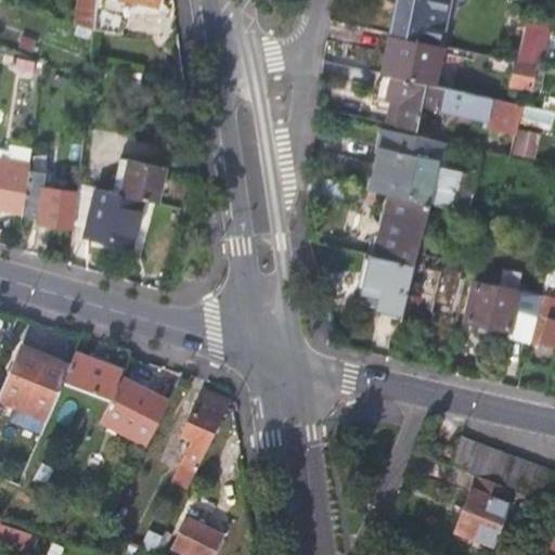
[(92,25),(95,0),(78,0),(75,22),(92,25)]
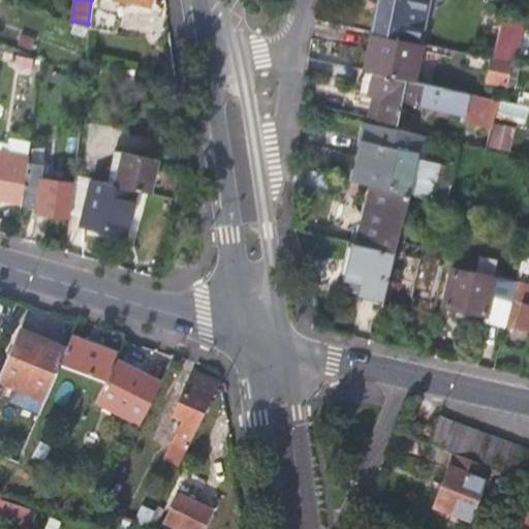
[(121,14),(124,0),(93,0),(93,8),(121,14)]
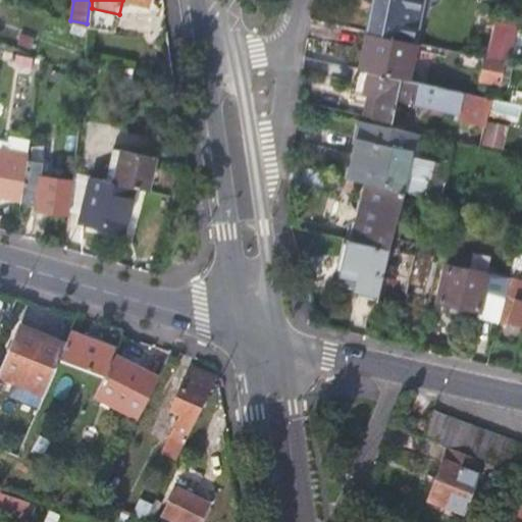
[(414,42),(421,0),(373,0),(373,2),(378,3),(376,10),(370,13),(367,31),(414,42)]
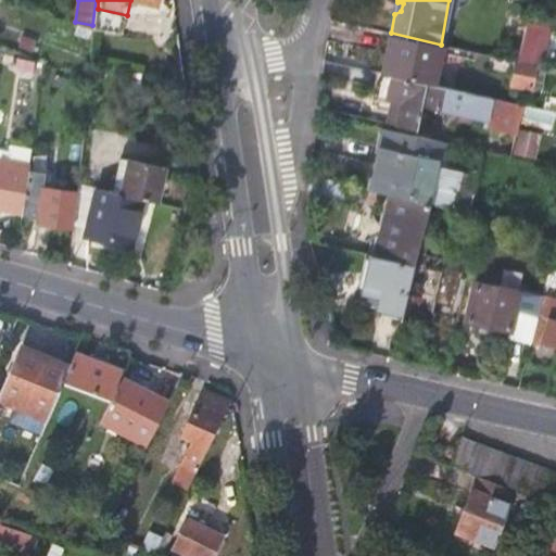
[(98,9),(96,29),(124,36),(127,15),(98,9)]
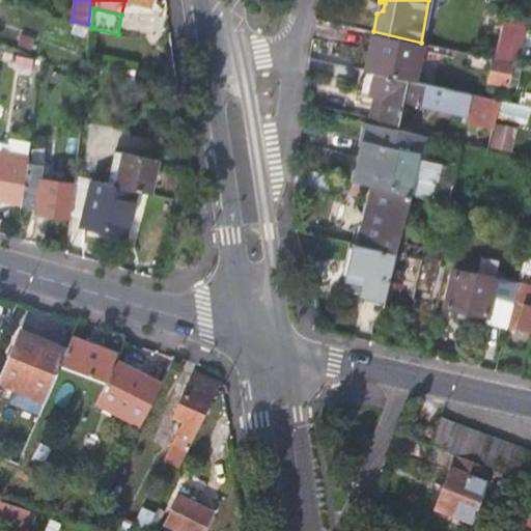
[(495,58),(506,61),(516,23),(504,20),(495,58)]
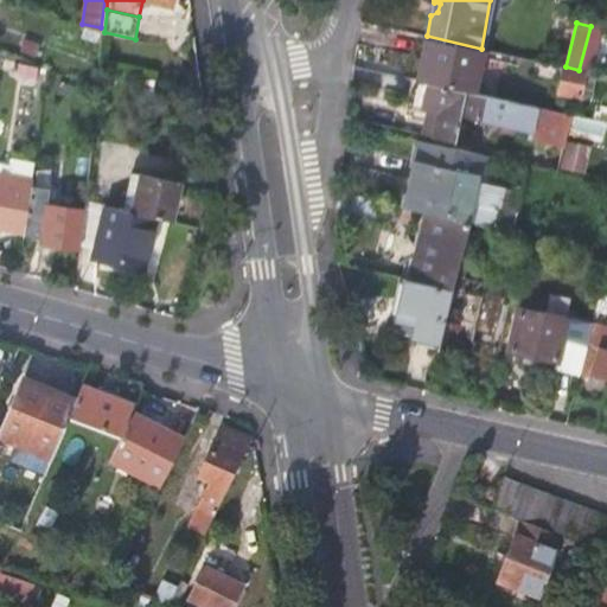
[(472,91),(481,49),(427,36),(417,80),(465,89),(472,91)]
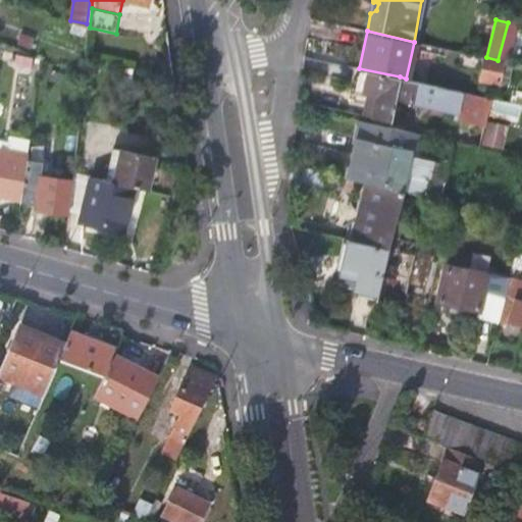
[(406,79),(414,81),(422,43),(414,42),(406,79)]
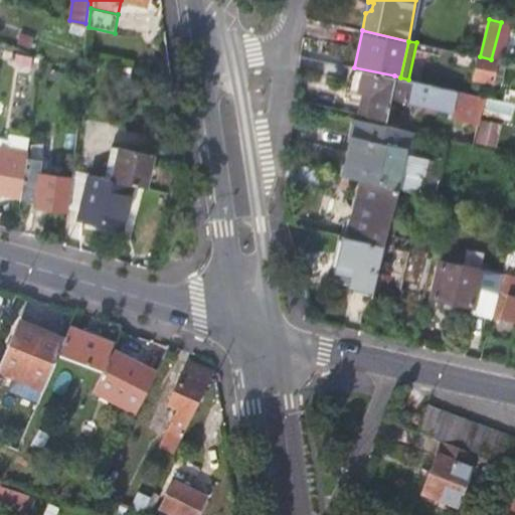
[(15,61),(32,65),(34,56),(17,52),(15,61)]
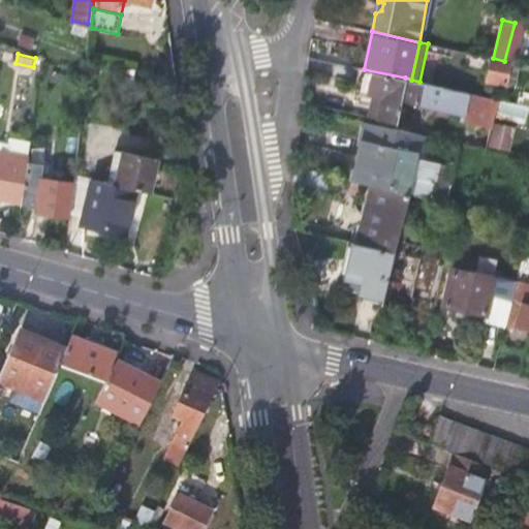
[(505,84),(510,62),(504,61),(493,58),(489,57),(485,80),(505,84)]
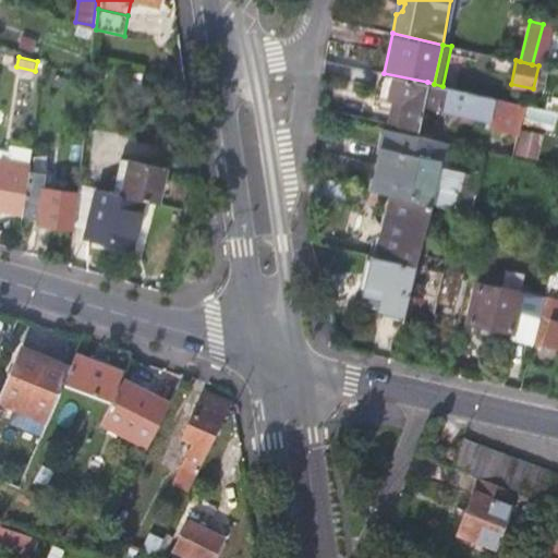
[(423,105),(427,82),(391,75),(387,97),(405,100),(400,125),(419,130),(423,105)]
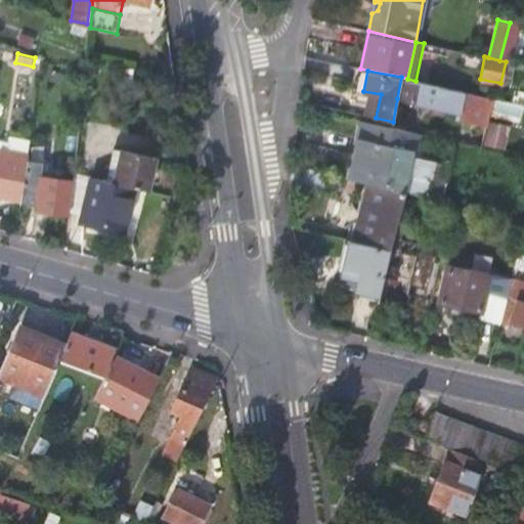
[(483,148),(496,98),(416,81),(407,79),(401,77),(397,98),(435,106),(444,108),(459,112),(457,119),(471,123),(467,138),(462,137),(461,142),(483,148)]
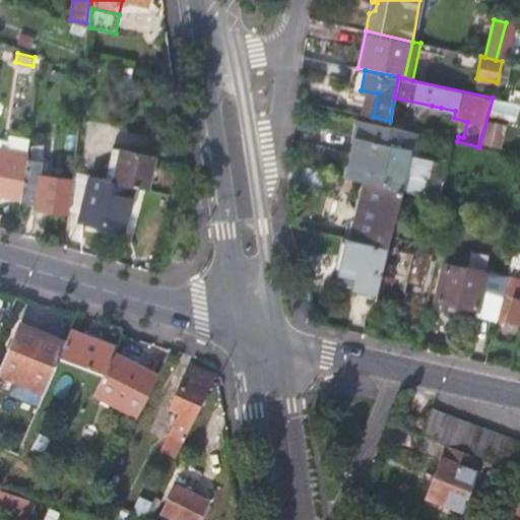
[(491,113),(489,121),(508,126),(509,118),(491,113)]
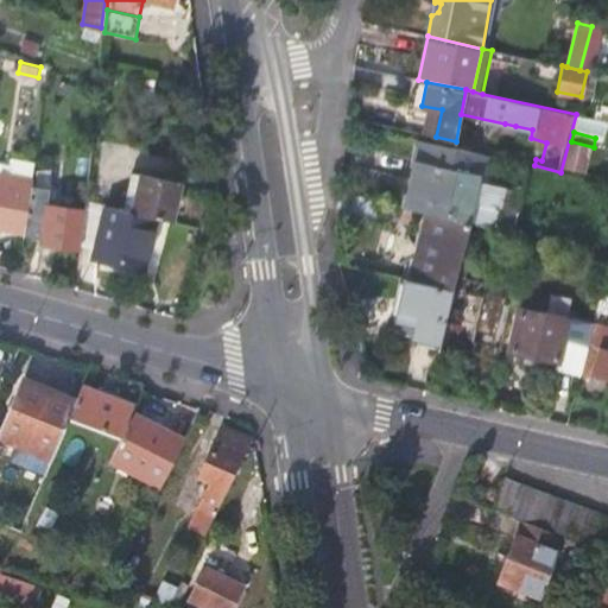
[(483,153),(424,140),(409,207),(435,213),(443,215),(467,221),(475,187),(483,153)]
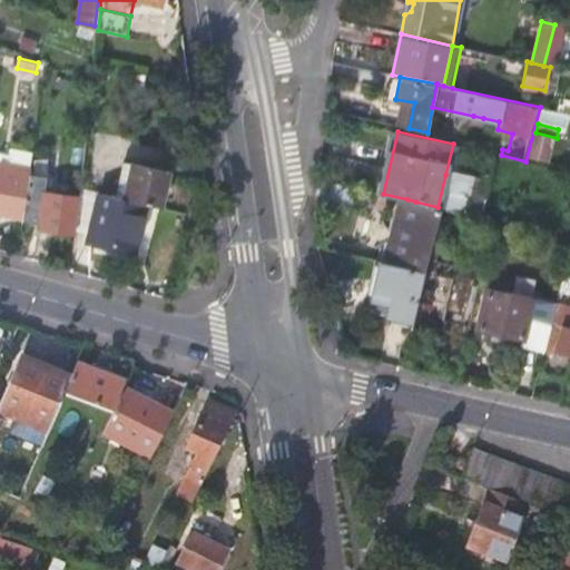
[(557,138),(536,133),(530,157),(550,163),(557,138)]
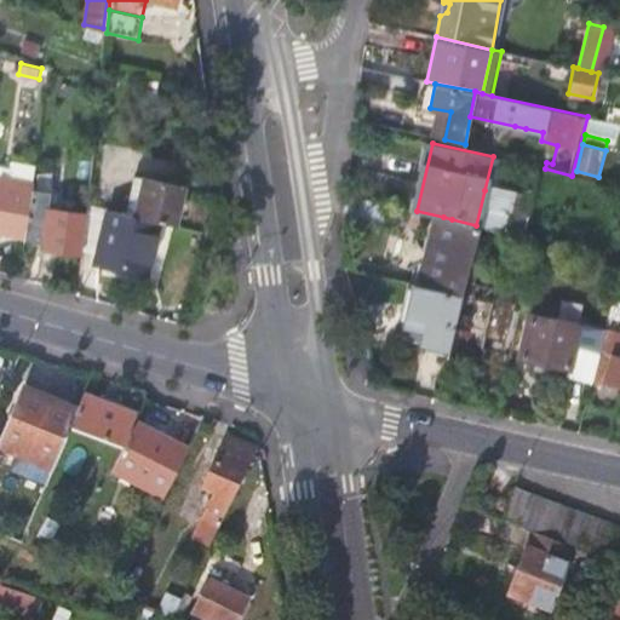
[(6,179),(33,183),(35,164),(10,159),(6,179)]
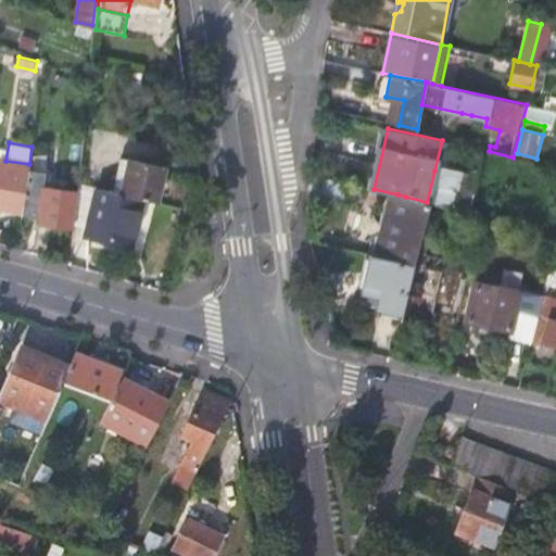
[(142,198),(156,201),(165,166),(129,158),(121,192),(142,198)]
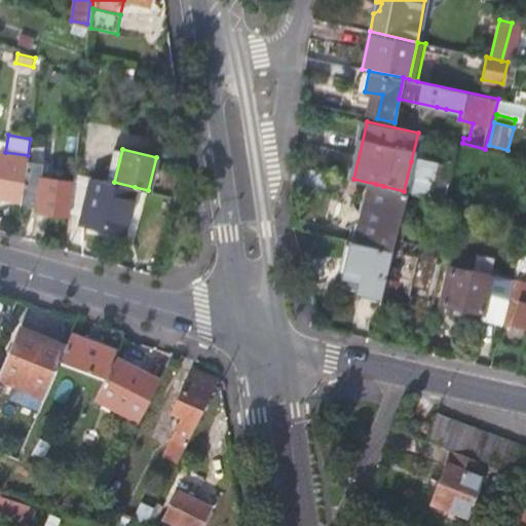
[(0,201),(1,201),(1,197),(22,200),(28,159),(28,155),(5,152),(0,150),(0,201)]
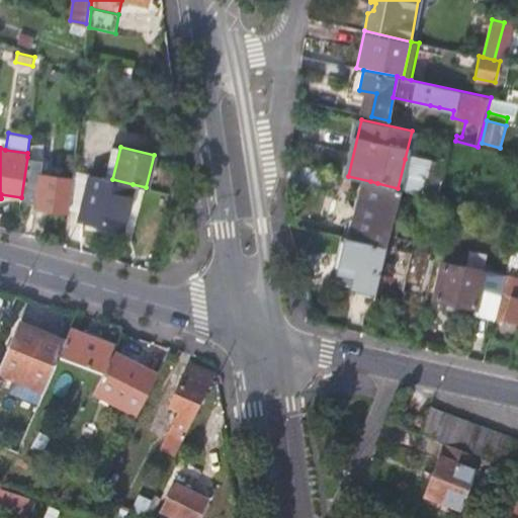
[(21,197),(20,199),(35,201),(35,205),(67,209),(71,177),(40,173),(41,159),(27,157),(21,197)]
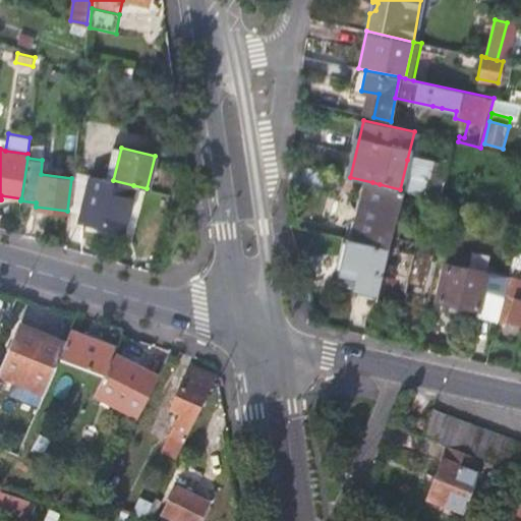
[(435,166),(407,160),(400,189),(403,189),(427,195),(435,166)]
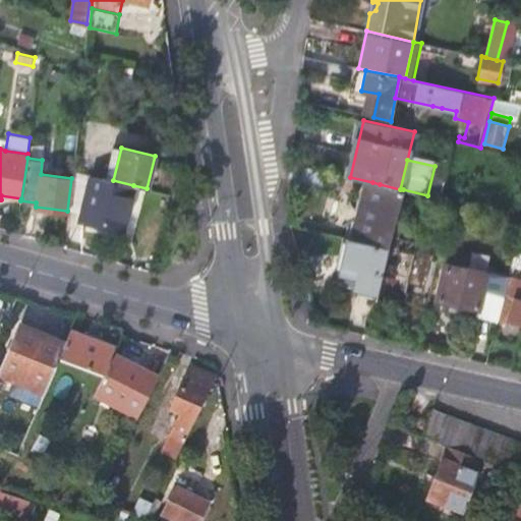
[(449,170),(435,166),(427,195),(442,199),(449,170)]
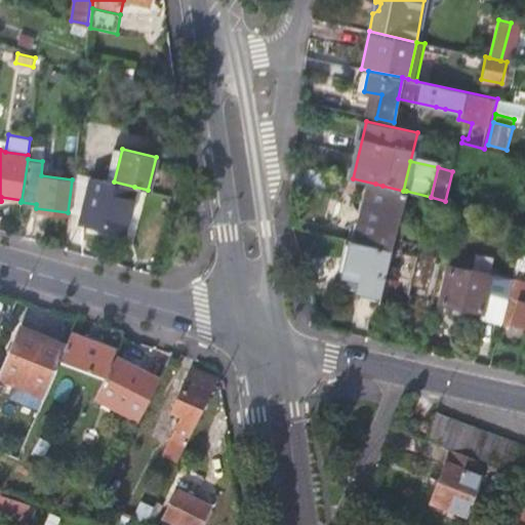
[(75,172),(71,211),(82,214),(81,219),(124,230),(134,187),(114,182),(75,172)]
